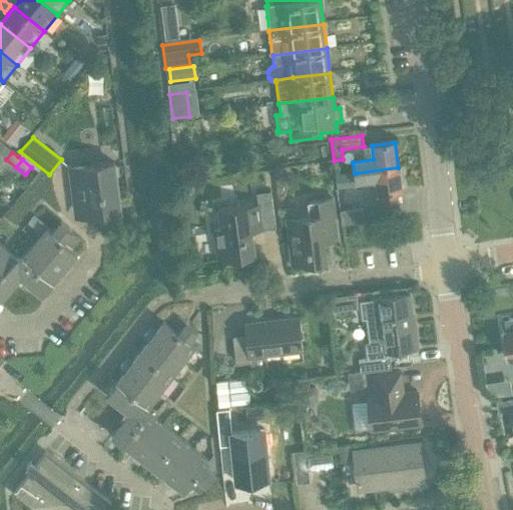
[(76,218),(100,214),(121,212),(114,163),(69,169),(76,218)]
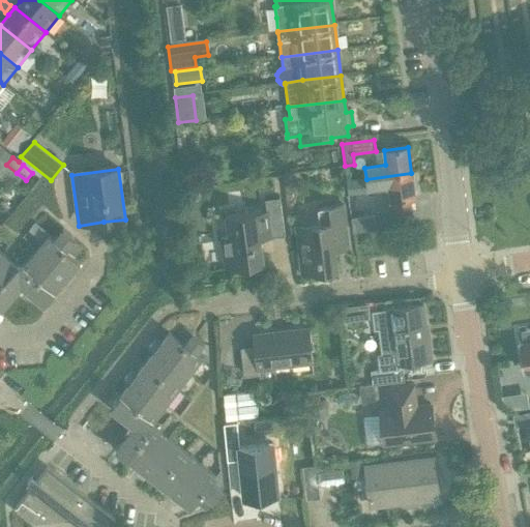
[(369,194),(367,188),(388,186),(392,214),(411,212),(410,199),(414,198),(411,173),(366,179),(346,182),(348,196),(369,194)]
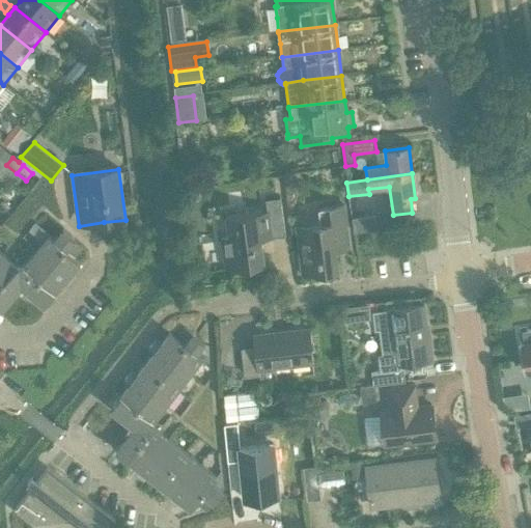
[(221,239),(225,270),(264,265),(260,241),(285,238),(280,199),(266,201),(267,211),(224,217),(227,238),(221,239)]
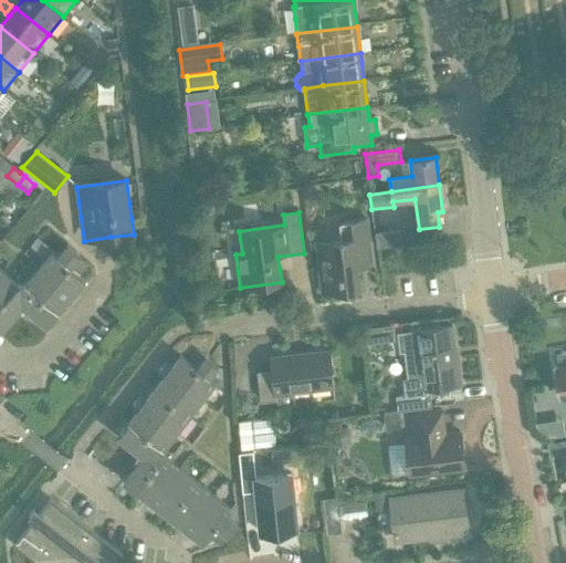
[(341,239),(315,242),(322,292),(360,288),(357,261),(371,259),(366,220),(339,223),(341,239)]
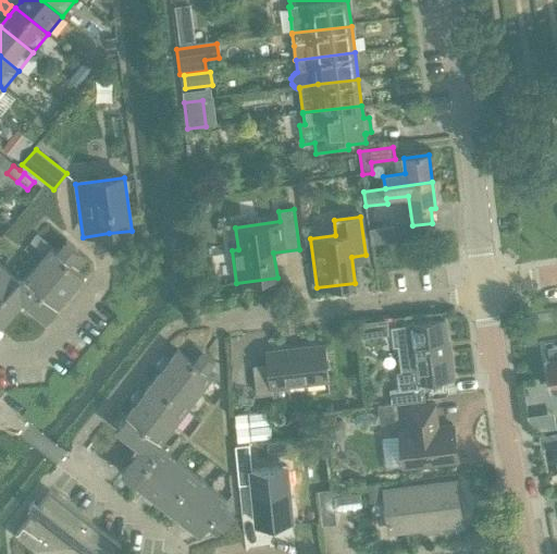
[(369,231),(371,246),(395,243),(393,228),(369,231)]
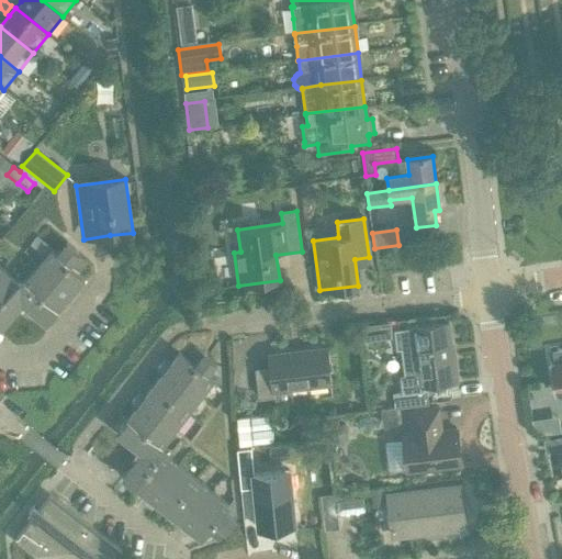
[(29,278),(24,282),(58,311),(63,306),(68,300),(72,303),(74,304),(79,299),(80,297),(79,295),(75,291),(85,280),(78,274),(88,263),(78,254),(67,244),(57,256),(51,250),(40,265),(38,266),(35,269),(29,278)]
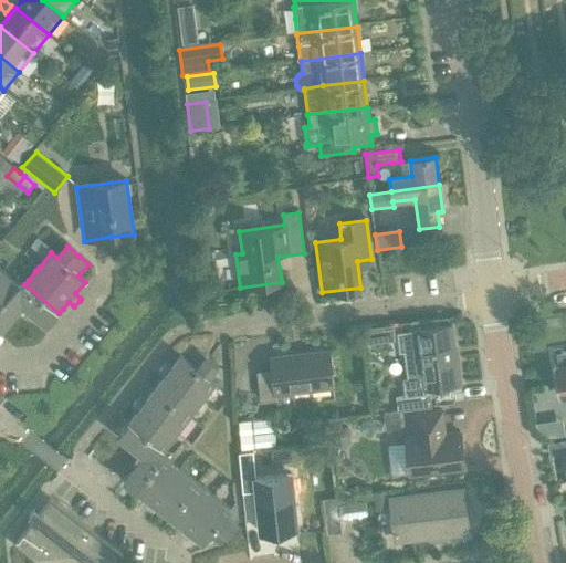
[(0,305),(18,285),(12,281),(0,270),(0,305)]
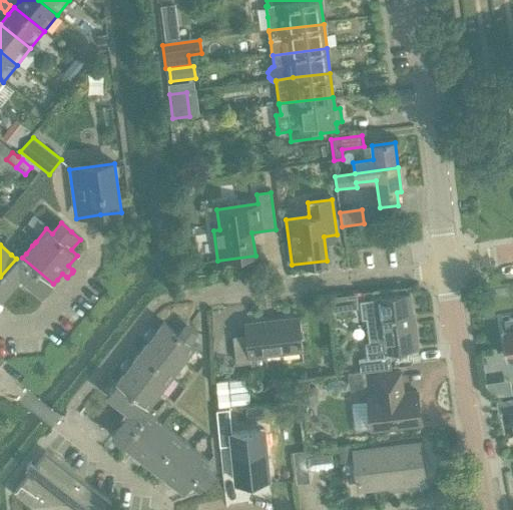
[(16,259),(0,277),(0,297),(2,299),(15,284),(20,277),(27,283),(36,291),(43,296),(53,284),(22,258),(19,255),(16,259)]
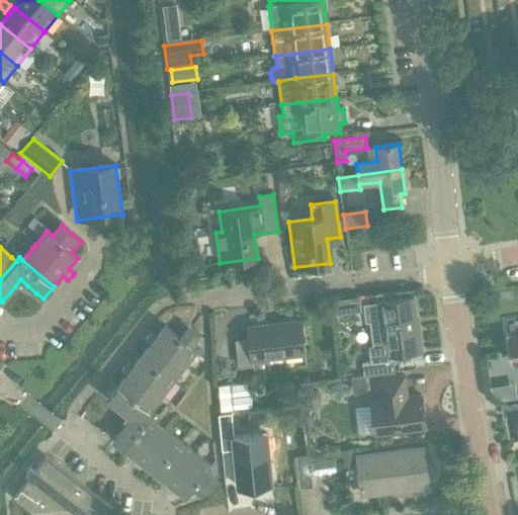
[(364,378),(365,378),(395,374),(394,361),(389,361),(387,356),(421,351),(414,299),(363,306),(365,323),(369,322),(373,346),(368,347),(371,363),(362,365),(364,378)]
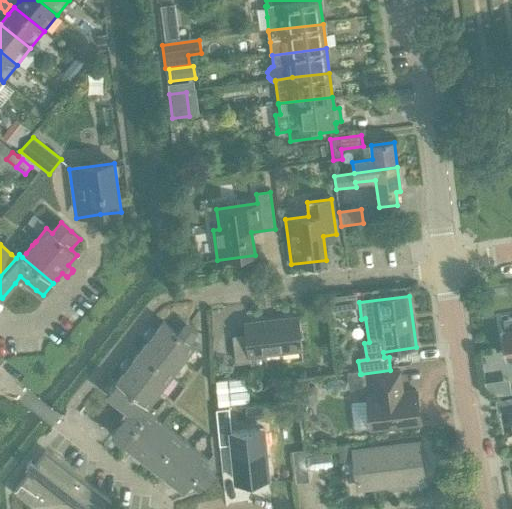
[(200,494),(207,485),(215,474),(204,466),(209,460),(148,413),(151,410),(148,407),(194,347),(189,343),(197,333),(177,317),(169,327),(163,323),(154,334),(150,331),(144,338),(148,342),(130,364),(126,361),(120,369),(124,372),(106,395),(129,413),(111,435),(135,453),(131,459),(138,465),(143,459),(165,477),(161,482),(168,489),(173,483),(184,492),(189,485),(200,494)]
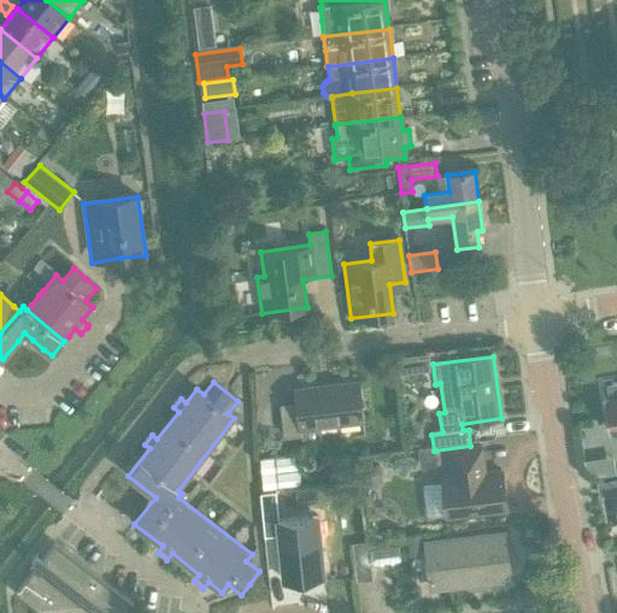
[(364,423),(359,383),(295,390),(298,405),(281,407),(285,438),(303,436),(301,430),(364,423)]
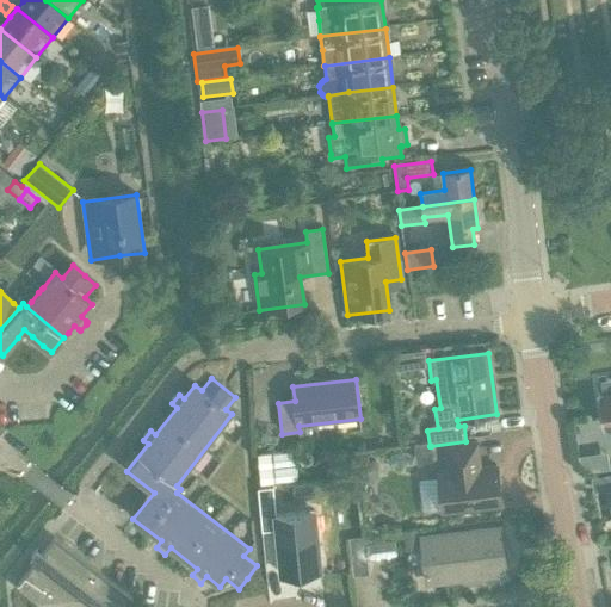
[(603,396),(598,397),(603,428),(610,426),(610,381),(600,383),(603,396)]
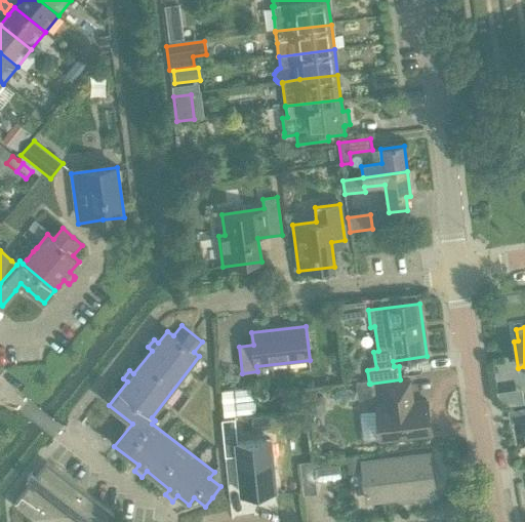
[(428,402),(410,404),(409,396),(412,396),(410,382),(384,385),(387,406),(376,407),(380,441),(431,435),(428,402)]
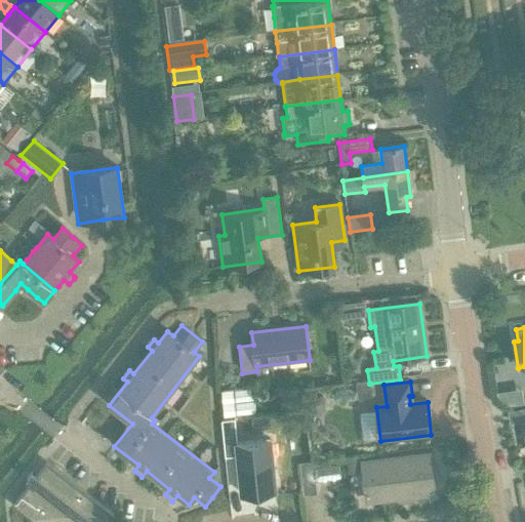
[(358,399),(371,398),(370,384),(369,384),(356,385),(358,399)]
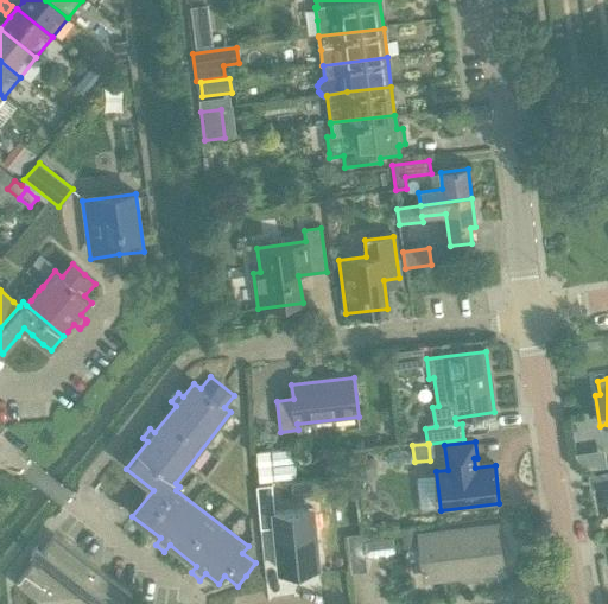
[(356,462),(355,462),(358,481),(377,478),(374,459),(367,461),(356,462)]
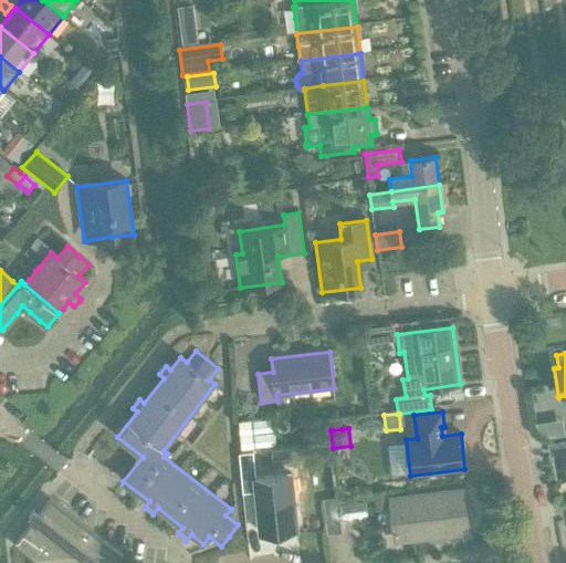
[(251,454),(238,455),(242,494),(255,493),(260,535),(296,531),(291,476),(254,480),(251,454)]
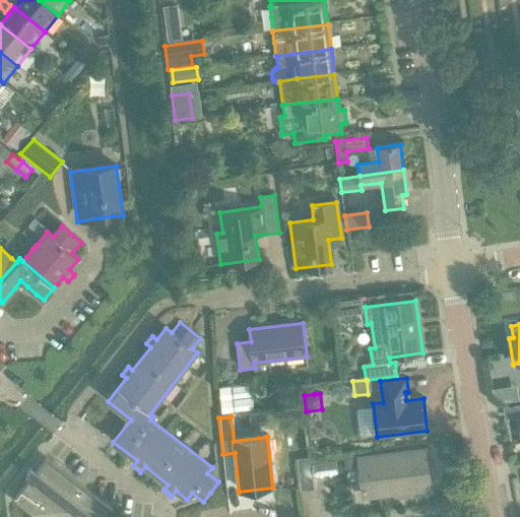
[(359,458),(360,468),(364,498),(431,490),(426,450),(359,458)]
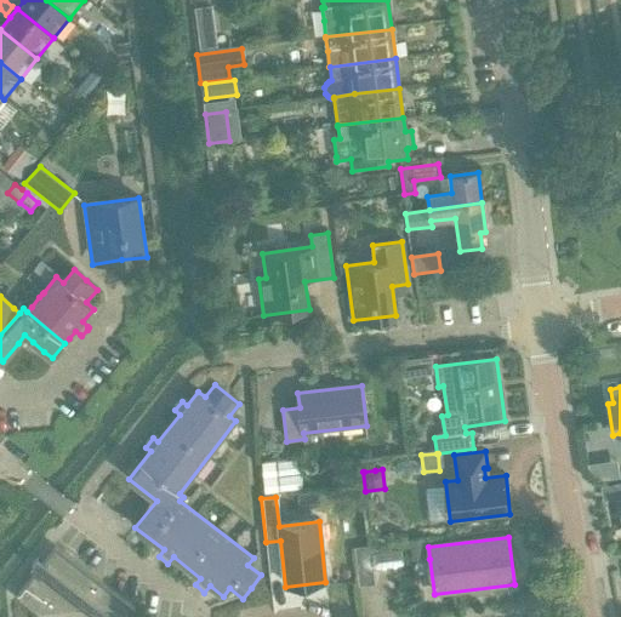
[(411,561),(426,560),(423,540),(410,542),(411,561)]
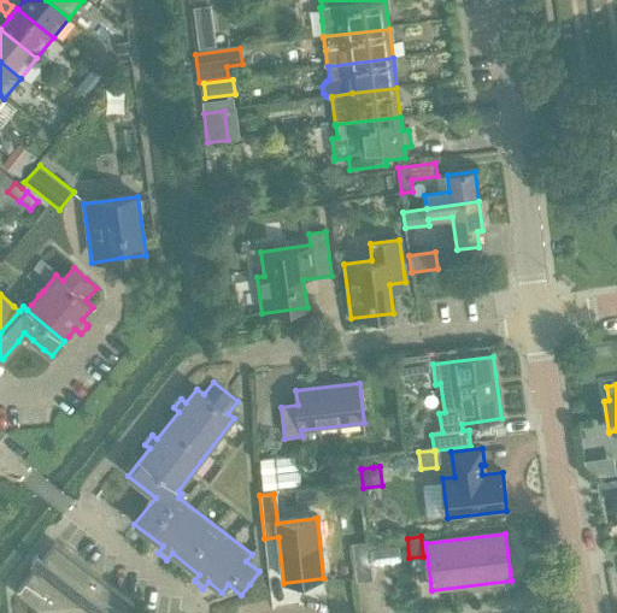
[(15,595),(36,612),(129,612),(134,606),(53,544),(41,560),(36,556),(30,565),(34,569),(15,595)]
